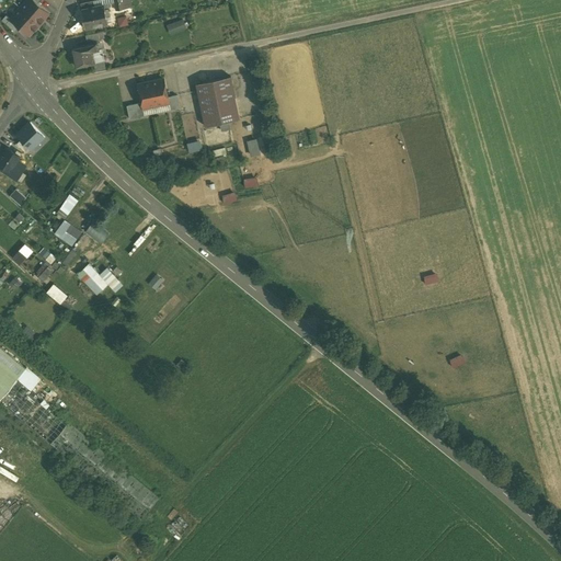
[(38,3),(35,0),(26,0),(20,8),(39,24),(43,22),(42,21),(49,12),(38,3)]
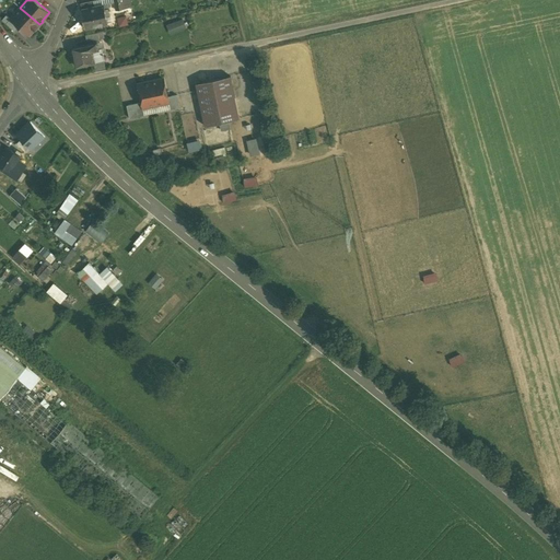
[(93,1),(80,3),(81,10),(94,7),(93,1)]
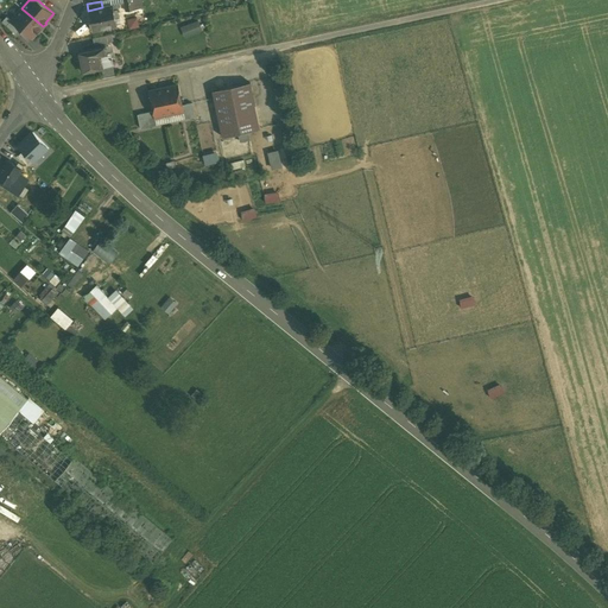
[(140,1),(125,4),(126,12),(141,8),(140,1)]
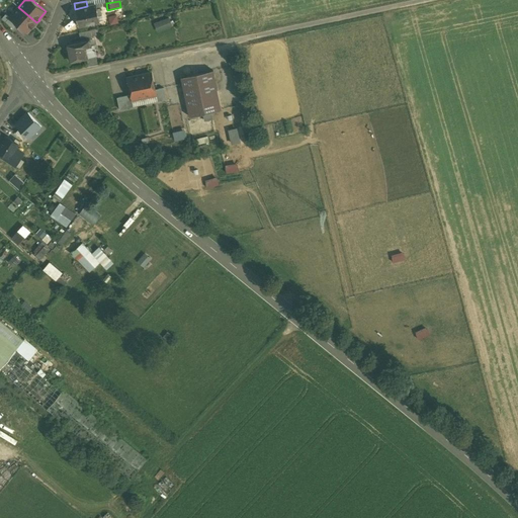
[(75,9),(79,26),(99,21),(96,5),(87,6),(75,9)]
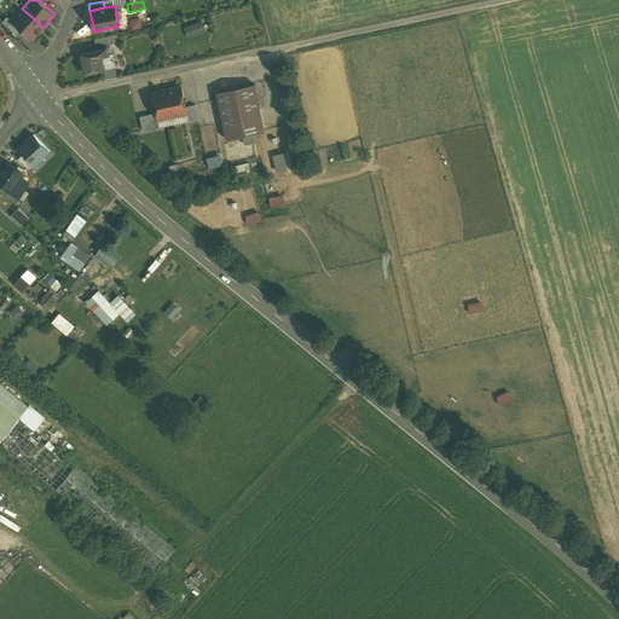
[(44,27),(22,9),(11,21),(21,30),(33,39),(40,30),(41,30),(44,27)]
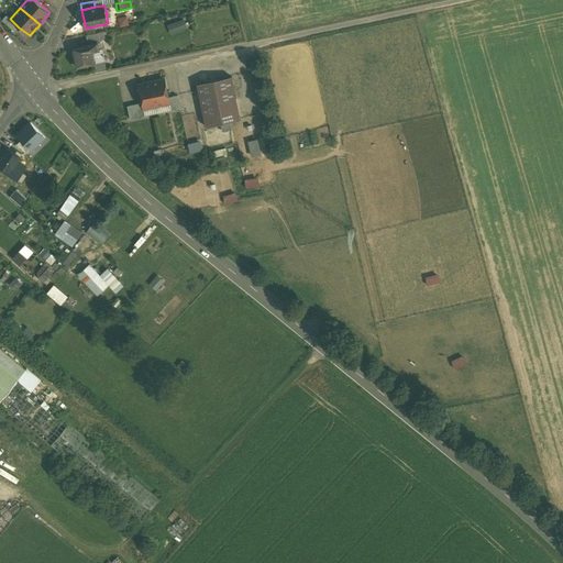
[(10,19),(6,15),(2,20),(15,32),(19,28),(10,19)]
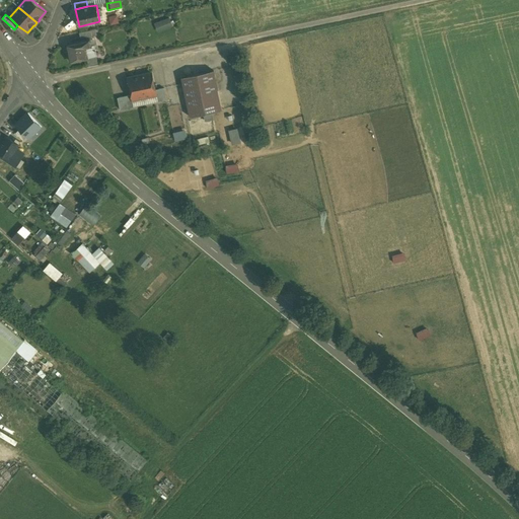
[(112,25),(120,22),(118,14),(108,17),(112,25)]
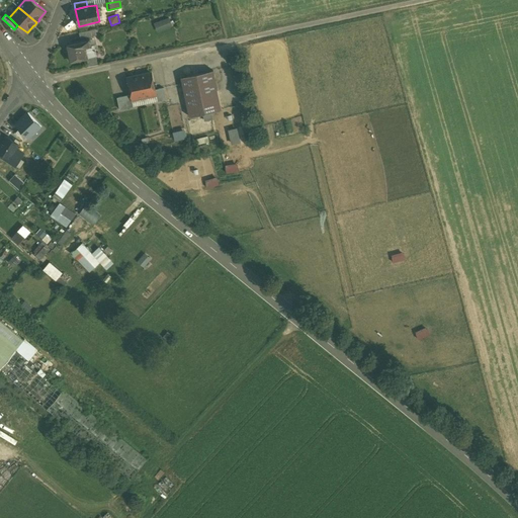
[(155,25),(159,32),(172,26),(168,19),(155,25)]
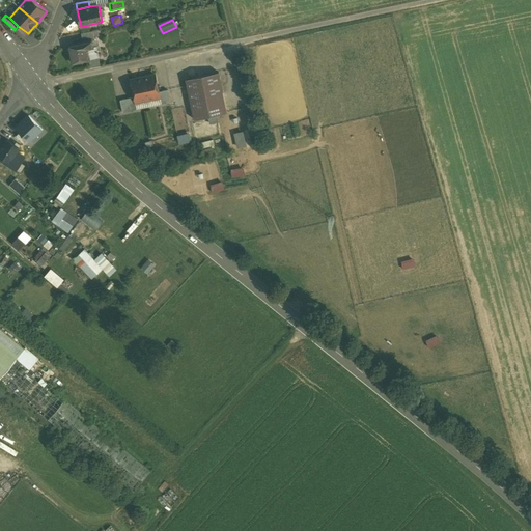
[(92,30),(81,33),(82,40),(94,37),(92,30)]
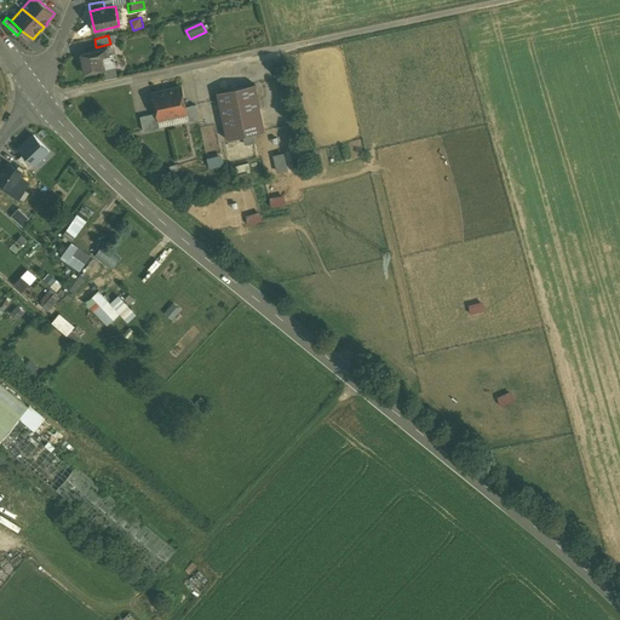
[(107,47),(80,53),(85,74),(104,69),(102,57),(109,55),(107,47)]
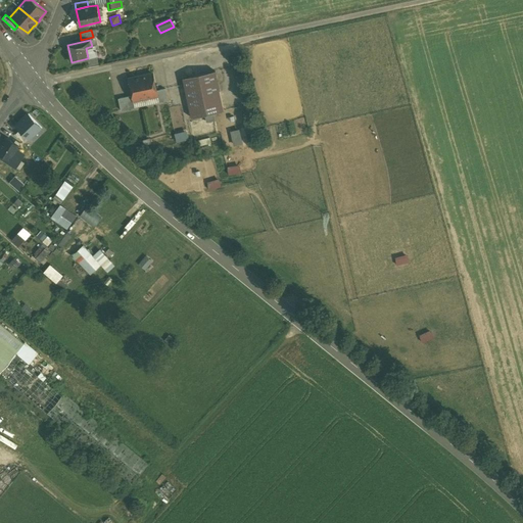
[(207,73),(183,78),(191,117),(216,112),(207,73)]
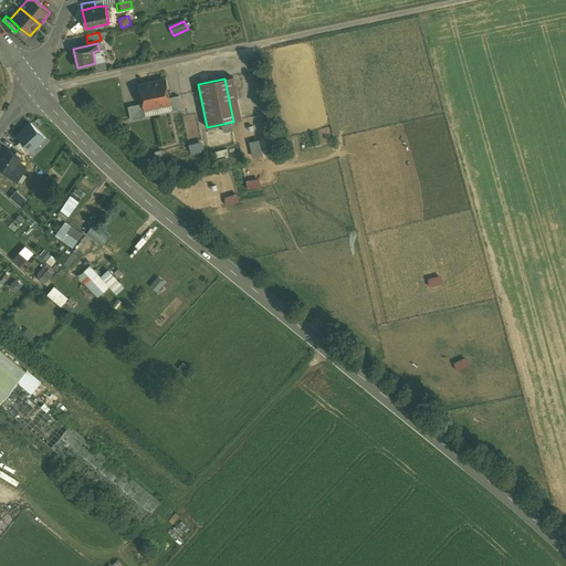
[(166,80),(139,85),(144,103),(146,116),(173,111),(169,97),(166,80)]
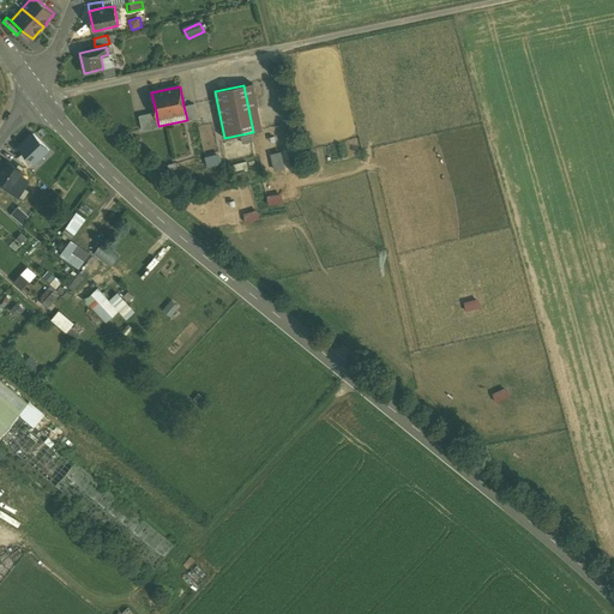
[(194,104),(184,106),(187,120),(197,118),(194,104)]
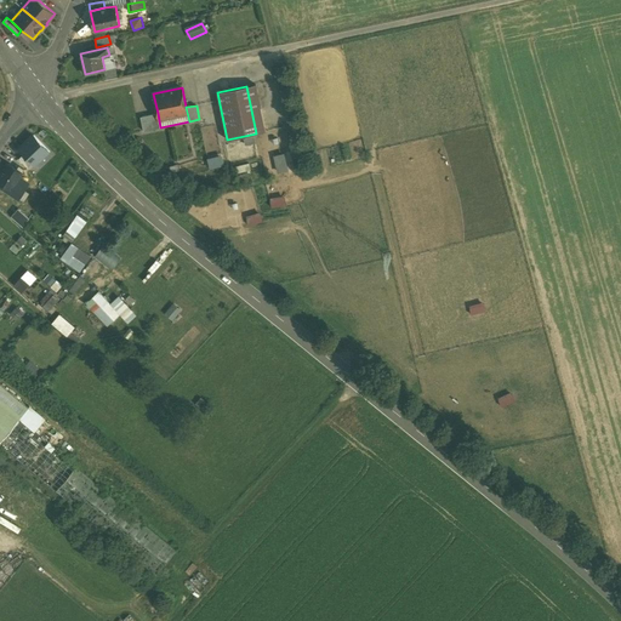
[(158,113),(141,117),(143,131),(160,127),(158,113)]
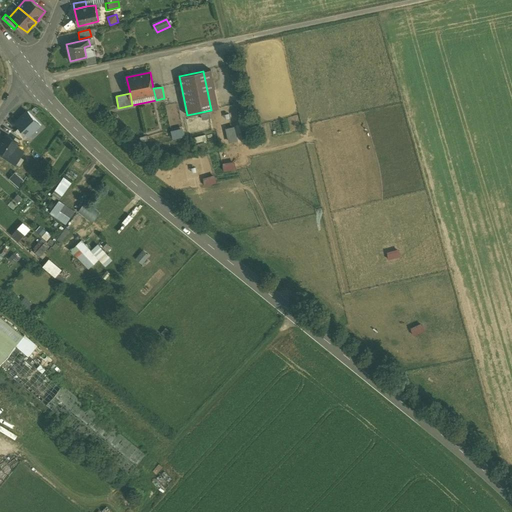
[(28,135),(29,136),(40,126),(28,113),(16,123),(20,127),(28,135)]
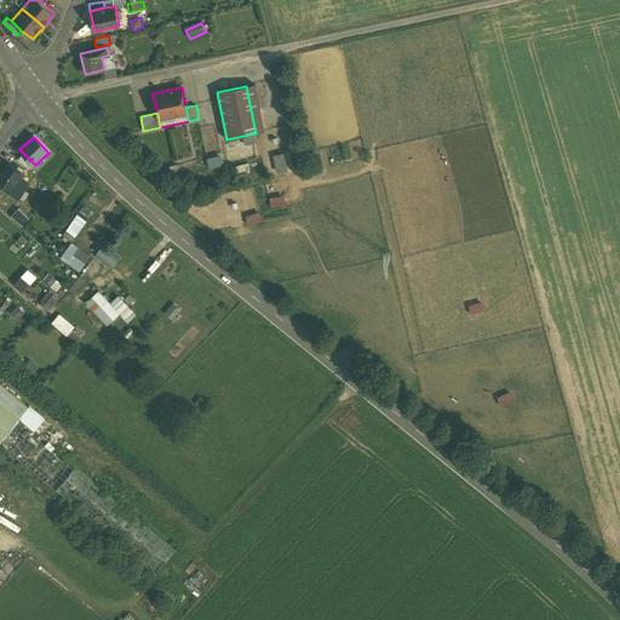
[(29,168),(34,164),(24,154),(19,159),(29,168)]
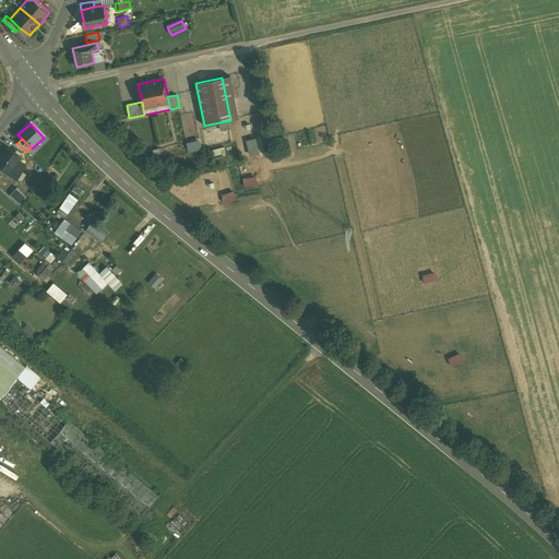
[(254,139),(247,141),(251,155),(259,154),(254,139)]
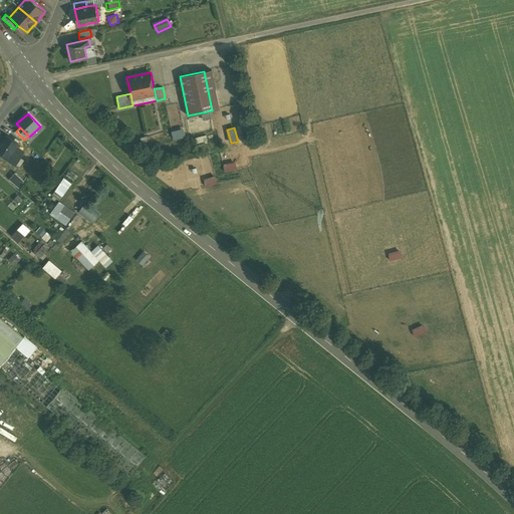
[(173,133),(175,140),(186,137),(184,130),(173,133)]
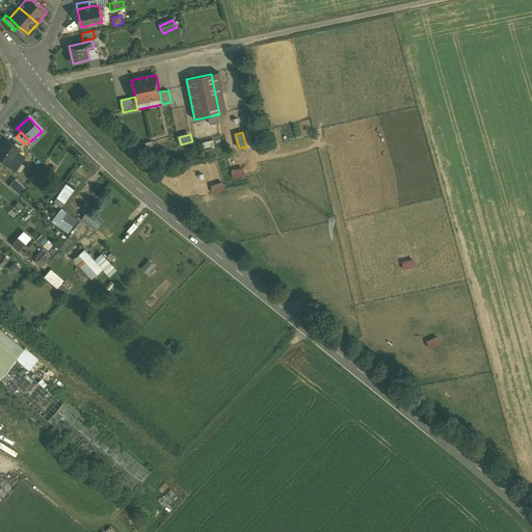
[(15,144),(7,139),(0,150),(0,156),(1,157),(0,158),(0,160),(16,171),(23,161),(14,156),(19,148),(15,144)]
